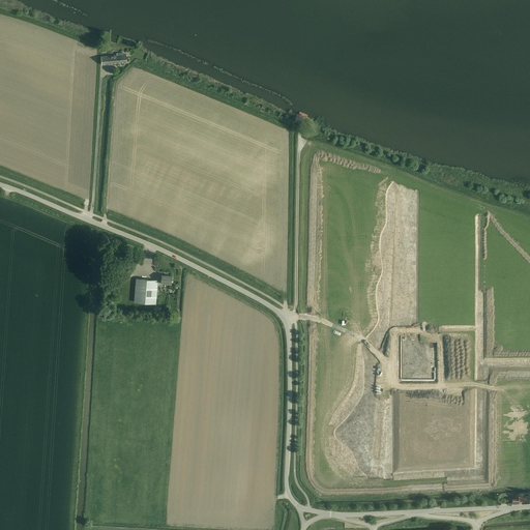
[(123,54),(123,52),(117,53),(117,54),(101,56),(102,65),(126,62),(126,53),(123,54)]
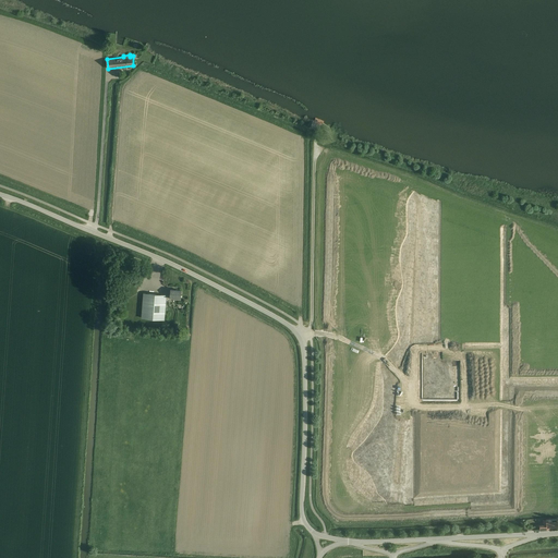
[(313,123),(312,122),(310,130),(316,132),(319,125),(313,123)]
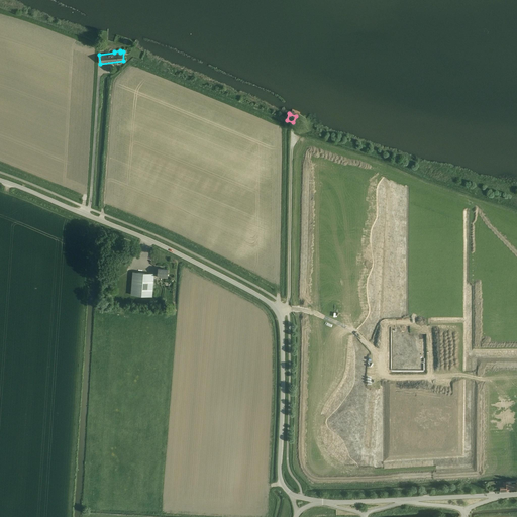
[(167,277),(168,269),(158,269),(158,274),(153,274),(132,272),(131,295),(152,296),(153,285),(153,277),(159,278),(159,276),(167,277)]
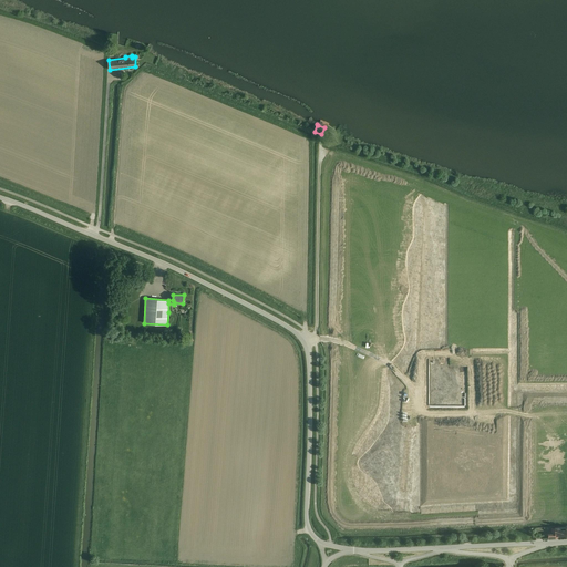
[(122,308),(122,305),(113,303),(112,321),(120,322),(120,308),(122,308)]
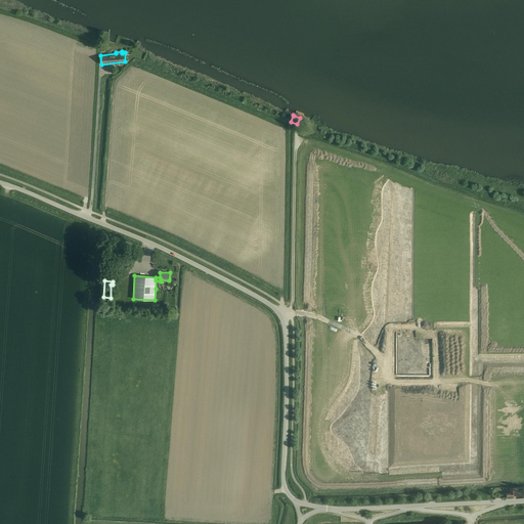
[(507,497),(513,497),(513,496),(523,495),(523,490),(523,487),(509,488),(510,493),(507,493),(507,497)]
